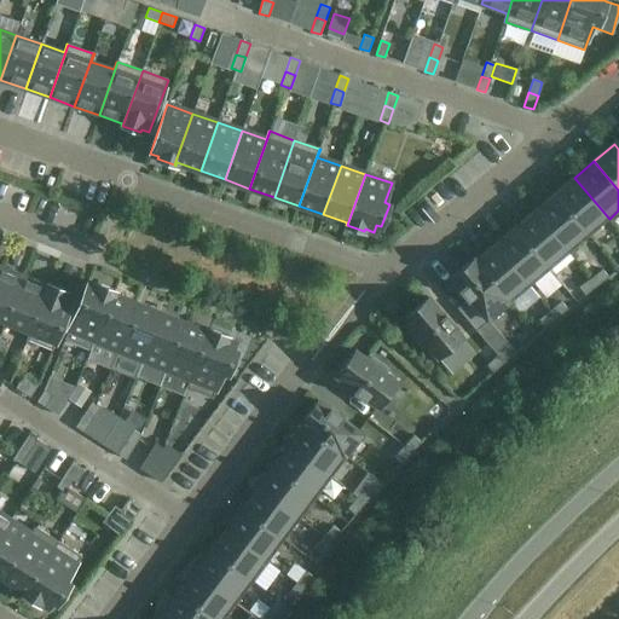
[(609,219),(574,178),(554,195),(589,237),(609,219)]
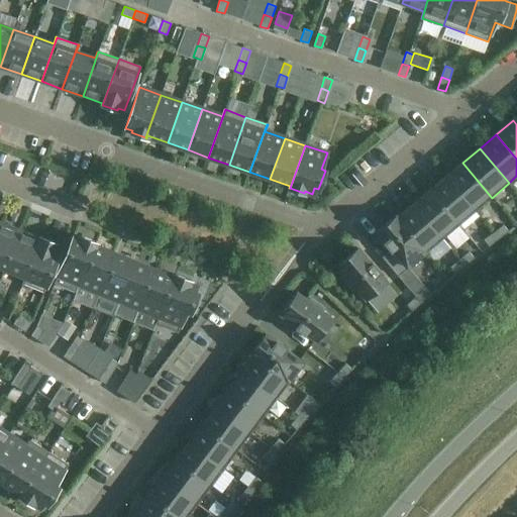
[(492,198),(462,163),(446,177),(476,211),(492,198)]
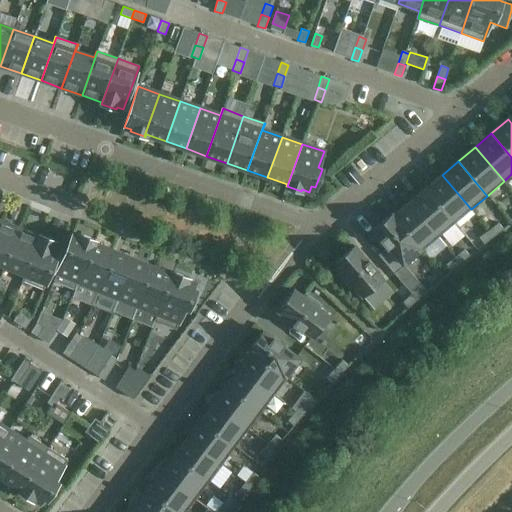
[(471,209),(442,175),(425,189),(454,223),(471,209)]
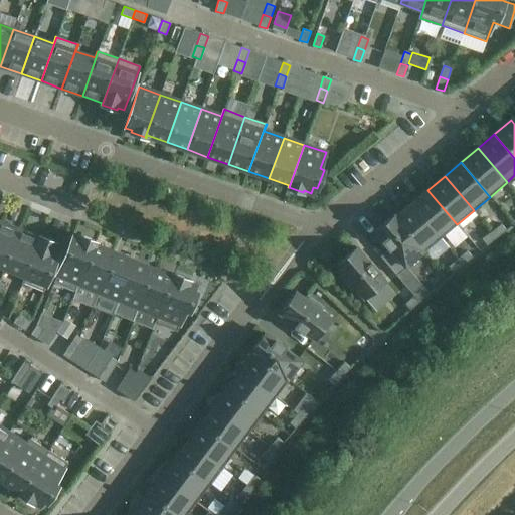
[(457,224),(427,190),(411,204),(441,238),(457,224)]
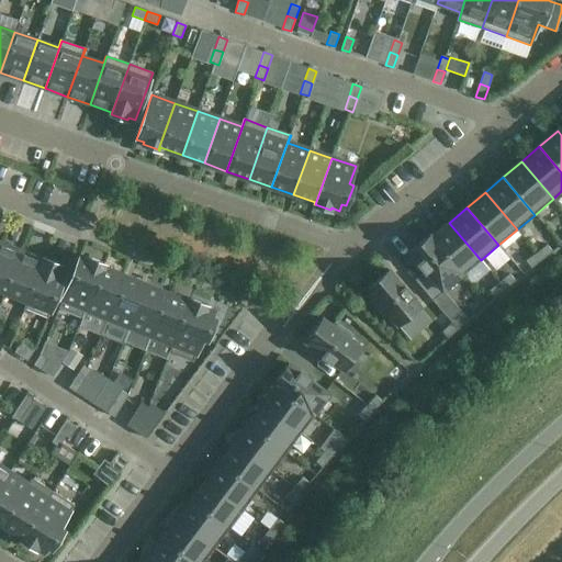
[(481,260),(449,223),(431,237),(429,235),(429,236),(462,276),(481,260)]
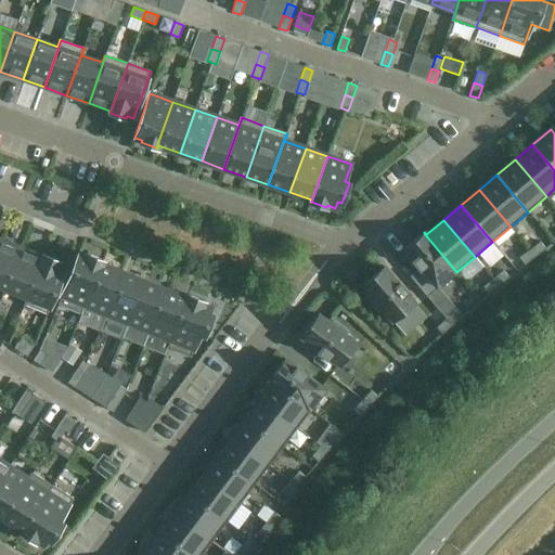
[(456,272),(424,233),(404,249),(413,259),(411,260),(418,268),(410,276),(427,297),(438,287),(437,286),(454,271),(456,273),(456,272)]
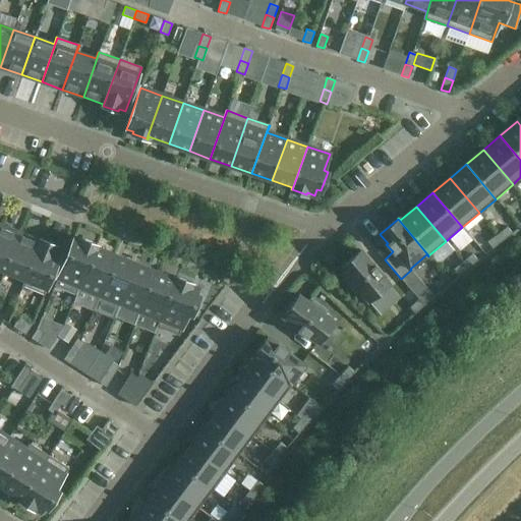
[(0,269),(5,271),(20,234),(0,225),(0,269)]
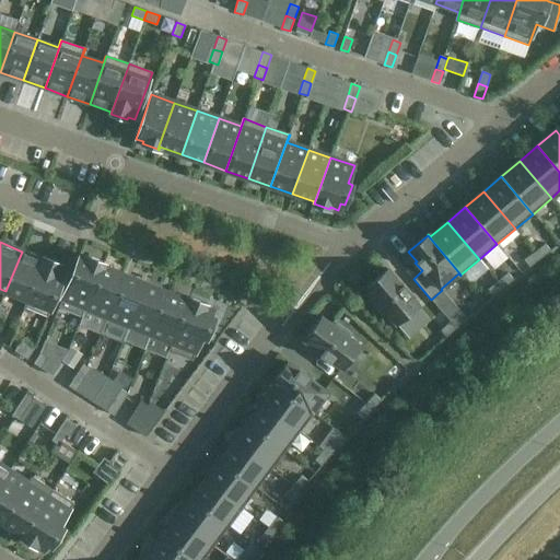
[(539,259),(550,252),(545,244),(535,252),(539,259)]
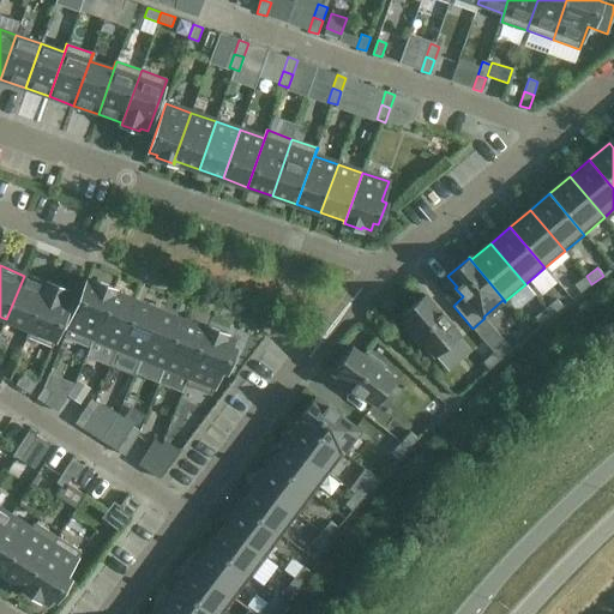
[(24,276),(6,319),(29,329),(25,337),(26,337),(49,283),(48,282),(47,284),(24,276)]
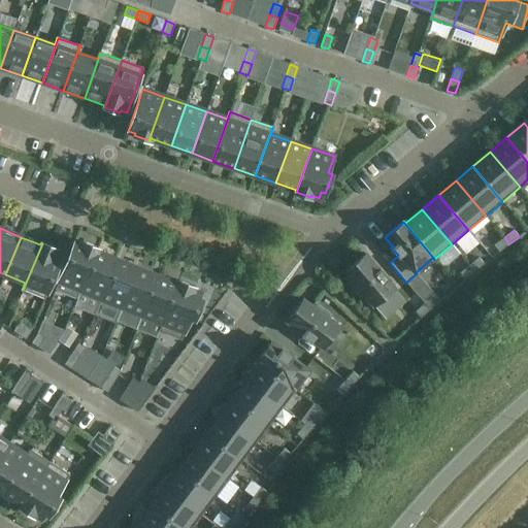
[(508,244),(504,237),(494,245),(499,252),(508,244)]
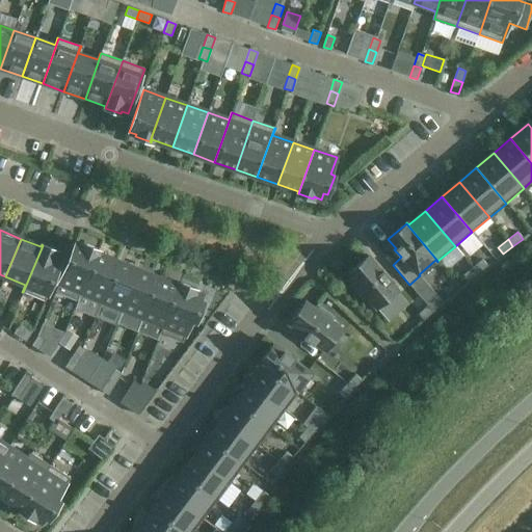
[(58,284),(80,293),(98,249),(84,244),(83,246),(75,243),(71,255),(58,284)]
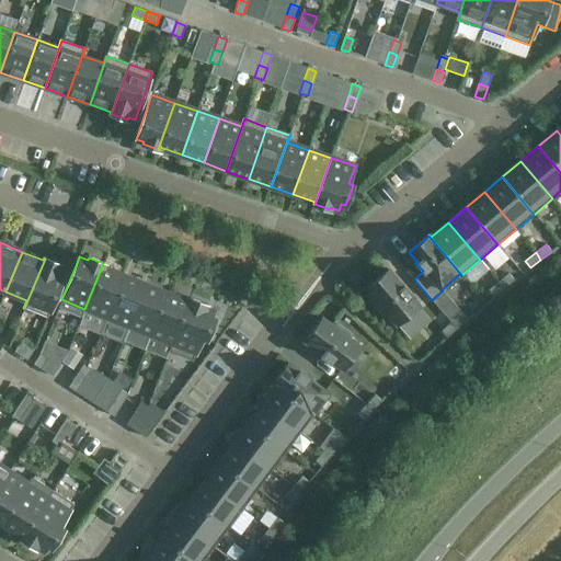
[(45,259),(24,308),(47,317),(67,270),(59,267),(60,265),(45,259)]
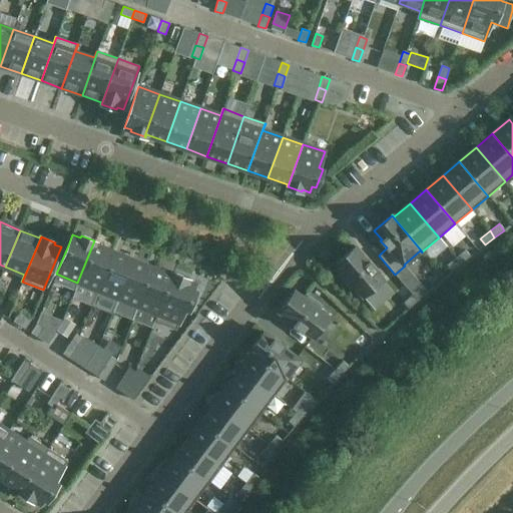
[(97,291),(113,250),(94,243),(95,241),(94,240),(77,283),(97,291)]
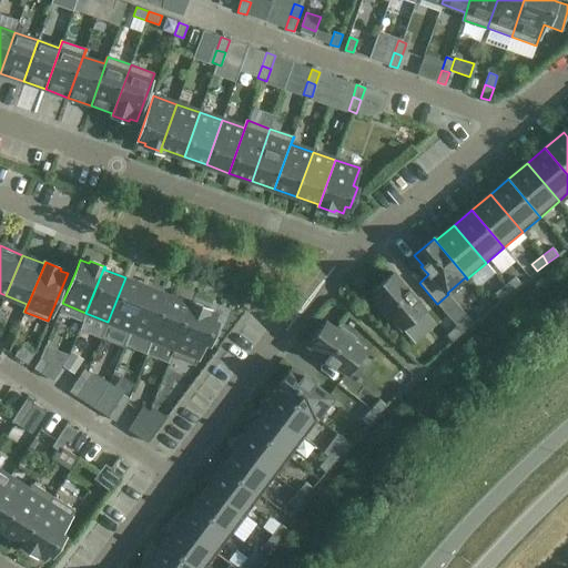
[(416,297),(408,288),(406,290),(393,273),(389,276),(389,275),(373,288),(374,290),(371,292),(379,302),(375,305),(388,321),(393,317),(402,328),(424,310),(415,298),(416,297)]
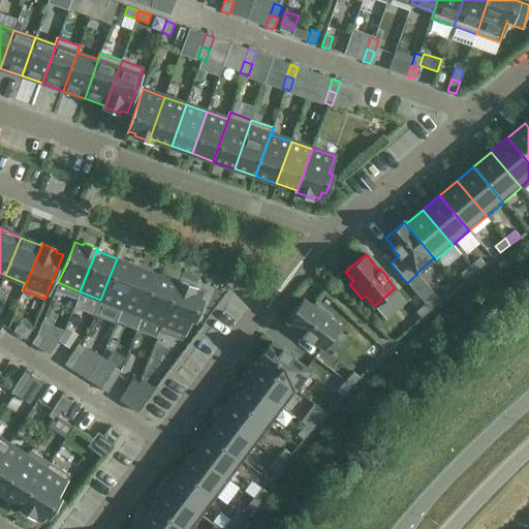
[(121,308),(137,268),(117,258),(100,300),(121,308)]
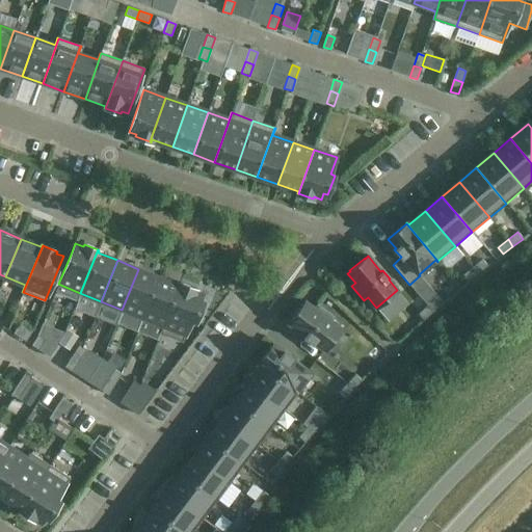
[(478,274),(487,266),(482,260),(473,267),(478,274)]
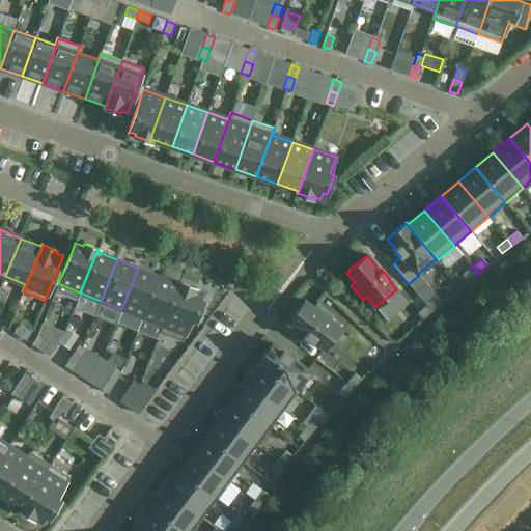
[(477,274),(472,267),(462,275),(468,281),(477,274)]
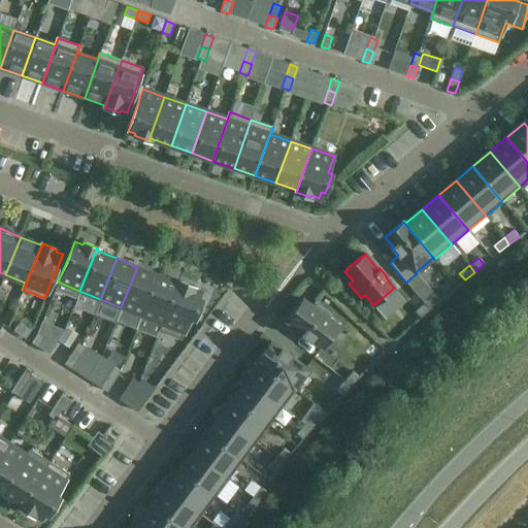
[(141,316),(158,275),(137,267),(121,307),(141,316)]
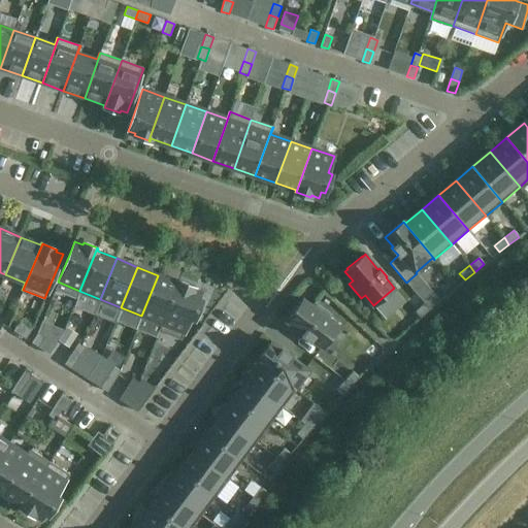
[(160,331),(179,282),(178,281),(177,283),(158,275),(141,316),(161,324),(159,331),(160,331)]
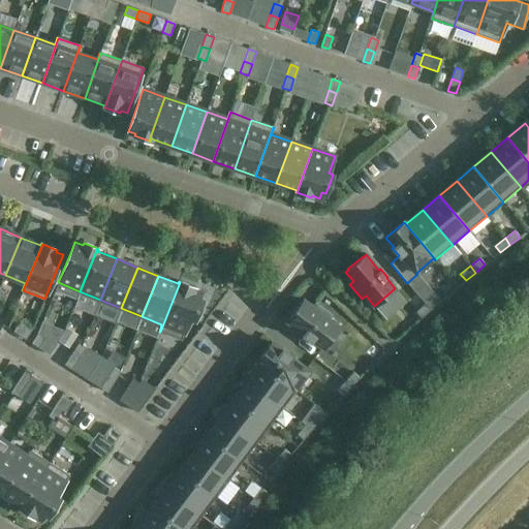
[(180,282),(160,332),(182,341),(191,317),(194,319),(203,301),(198,299),(200,292),(193,289),(194,287),(180,282)]
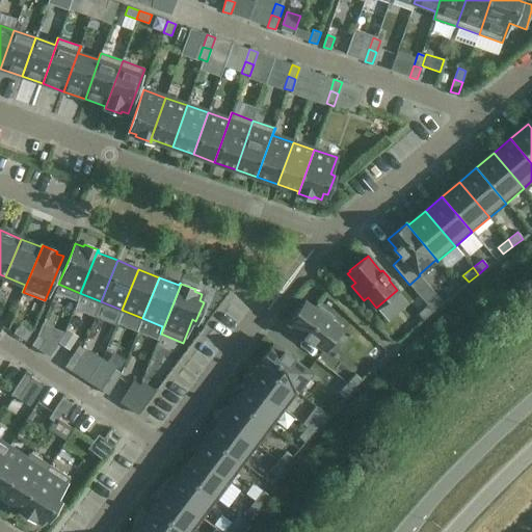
[(427,304),(427,306),(433,312),(444,302),(434,293),(424,302),(427,304)]
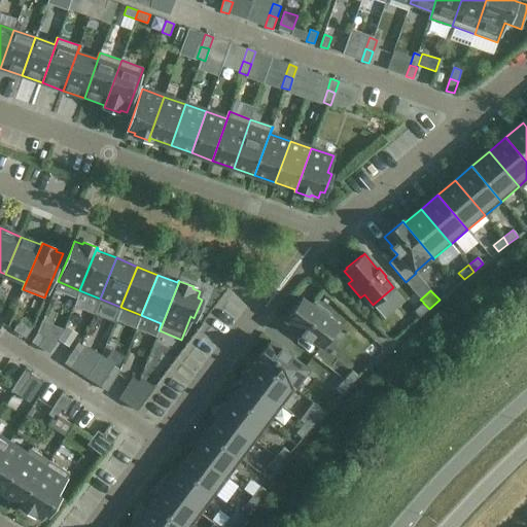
[(420,300),(416,294),(411,300),(417,307),(423,302),(420,300)]
